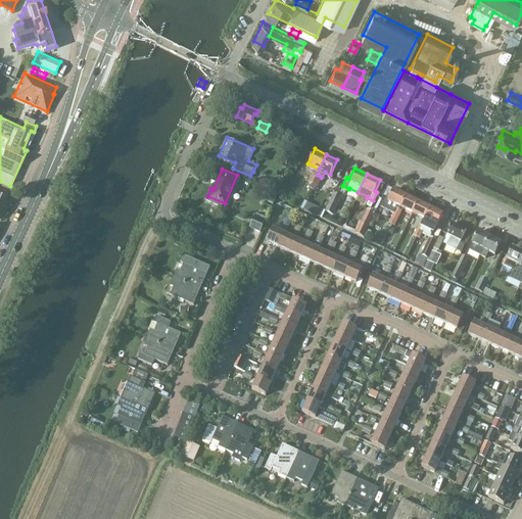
[(271,187),(267,197),(273,200),(278,190),(271,187)]
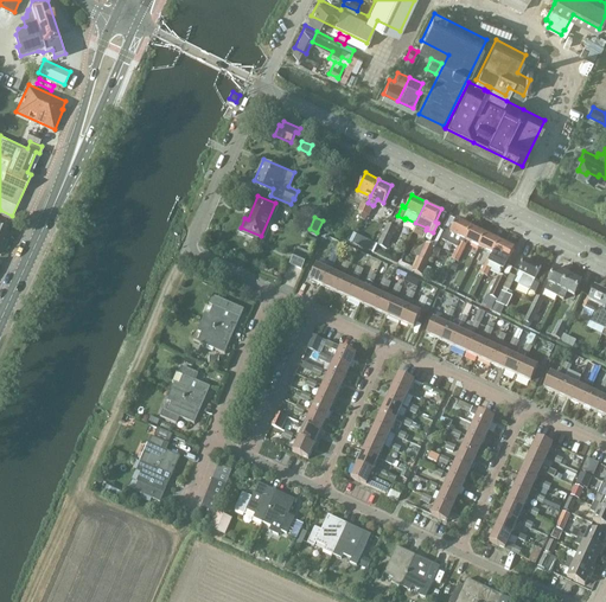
[(447,226),(442,237),(458,244),(460,238),(464,239),(465,237),(471,224),(457,217),(451,229),(447,226)]
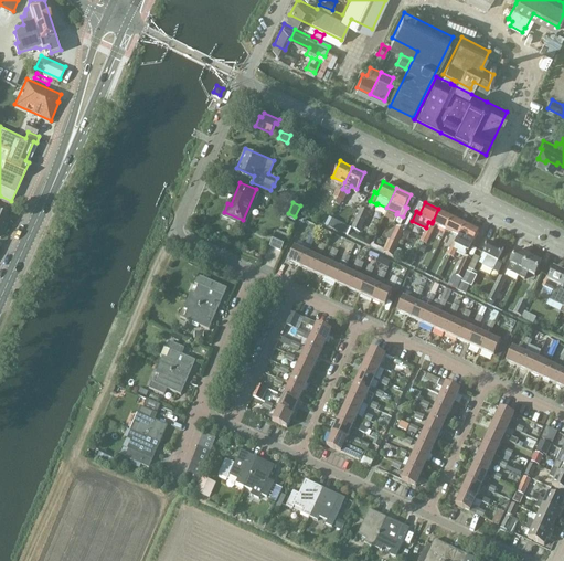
[(361,205),(351,224),(360,229),(370,210),(361,205)]
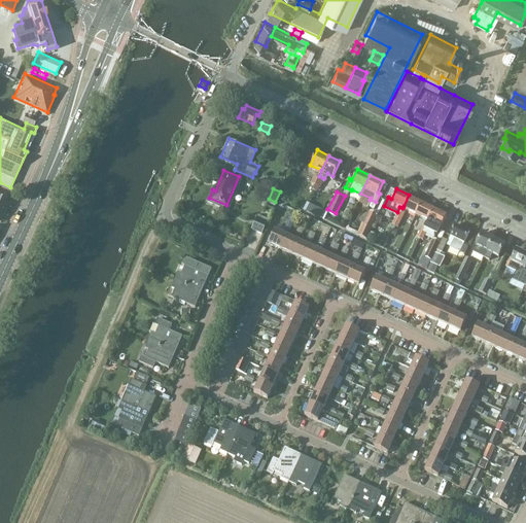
[(422,201),(409,195),(404,206),(416,212),(422,201)]
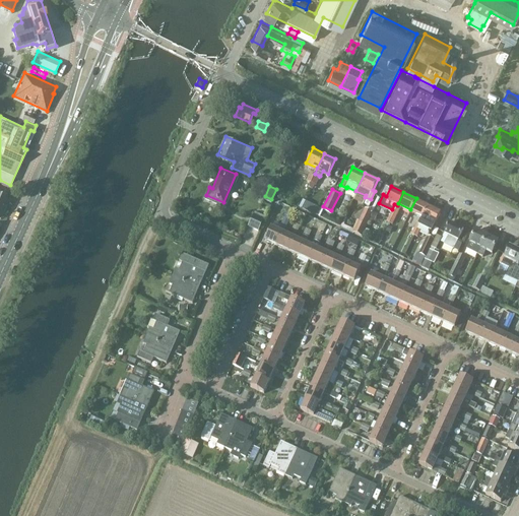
[(1,194),(0,193),(0,216),(0,217),(9,197),(2,194),(1,194)]
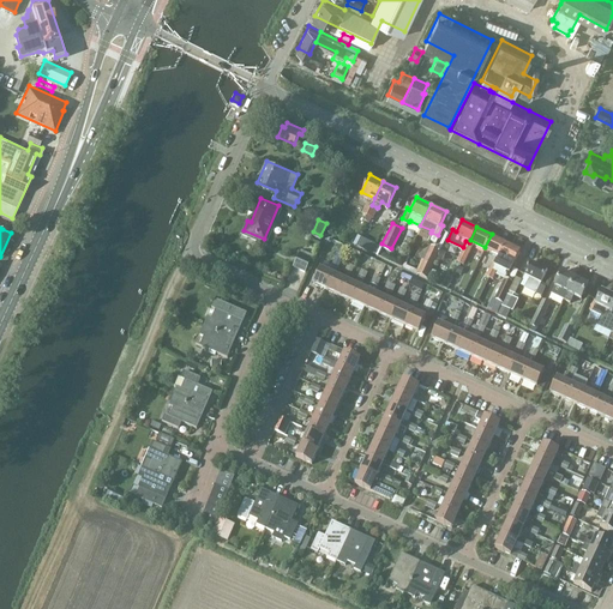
[(376,251),(379,243),(360,234),(356,241),(376,251)]
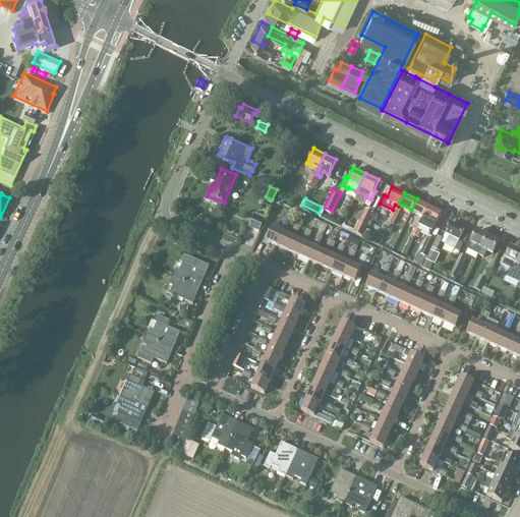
[(429,205),(417,198),(411,210),(423,215),(424,216),(429,205)]
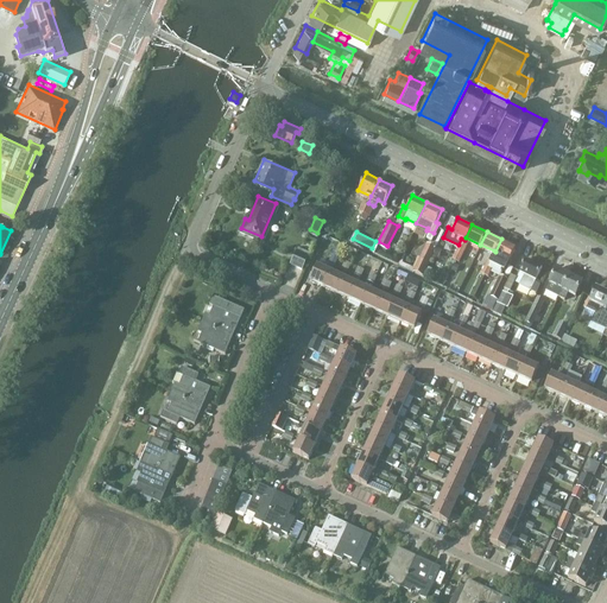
[(463,251),(468,242),(465,240),(461,239),(459,245),(457,246),(461,248),(460,249),(463,251)]
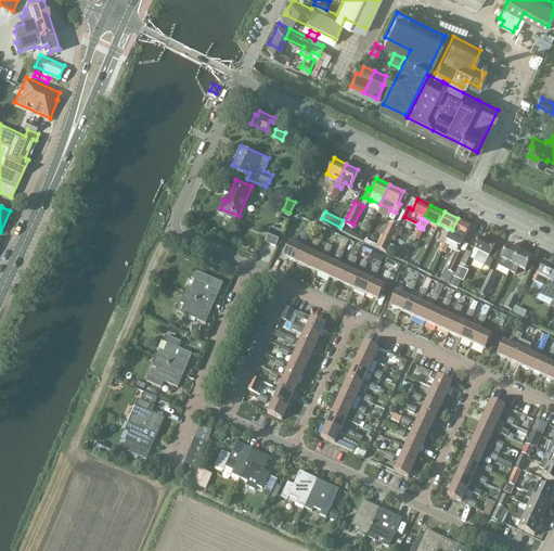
[(451,229),(450,232),(453,233),(450,239),(461,244),(465,236),(471,225),(458,218),(452,230),(451,229)]
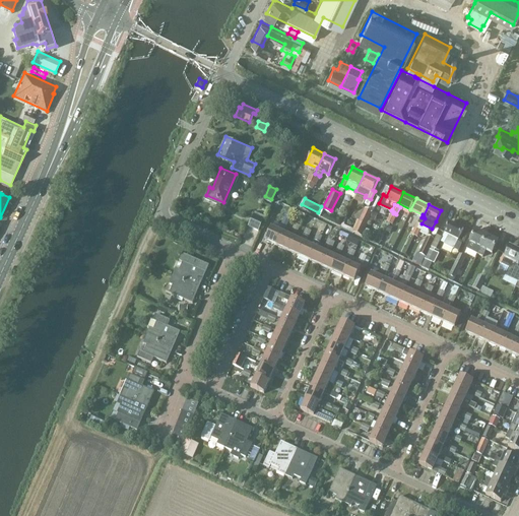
[(373,209),(366,206),(354,230),(362,233),(373,209)]
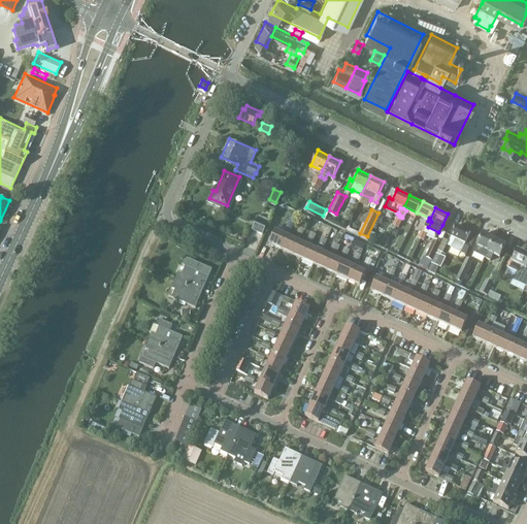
[(399,225),(402,218),(399,217),(400,216),(397,214),(393,223),(399,225)]
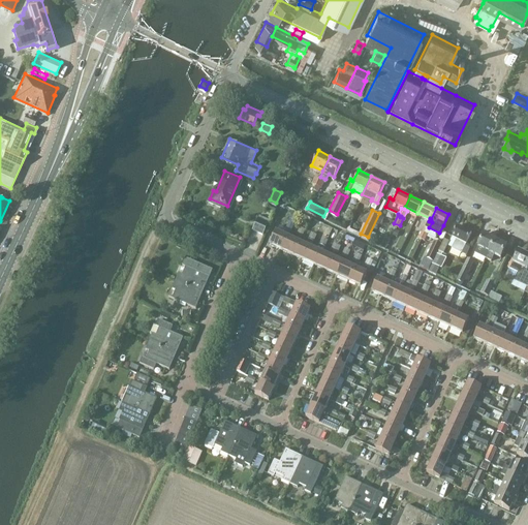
[(269,220),(258,215),(253,227),(264,232),(269,220)]
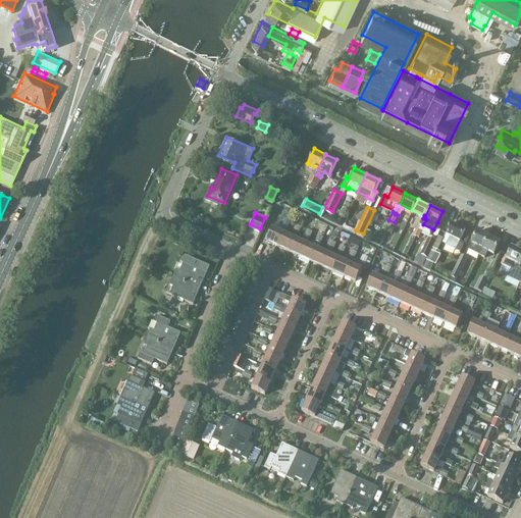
[(285,230),(291,219),(285,216),(279,228),(272,225),(266,238),(277,244),(283,230),(285,230)]
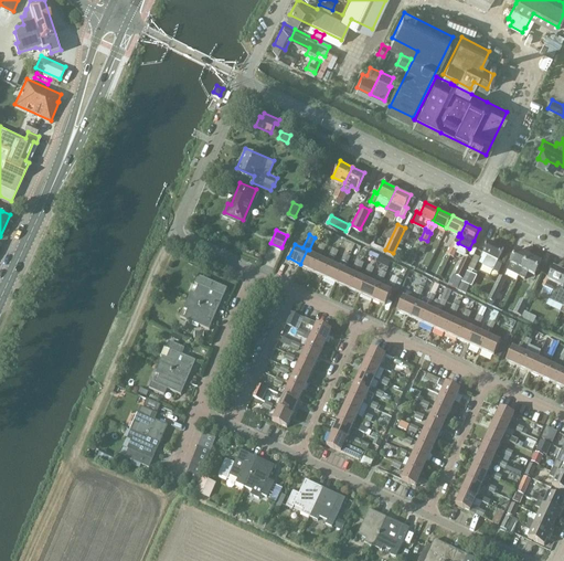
[(489,239),(483,251),(488,253),(483,262),(488,264),(493,267),(499,257),(504,246),(489,239)]
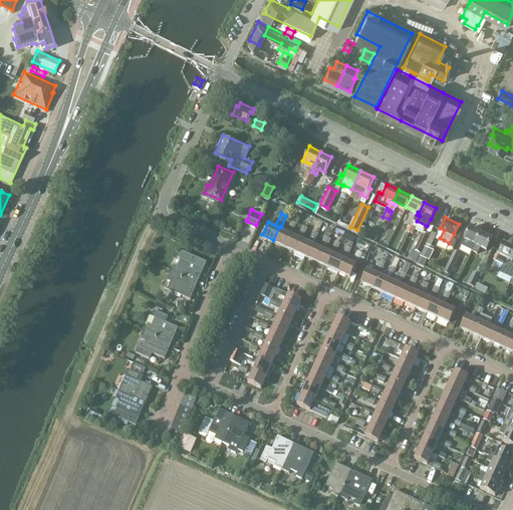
[(294,227),(297,221),(292,218),(289,224),(294,227)]
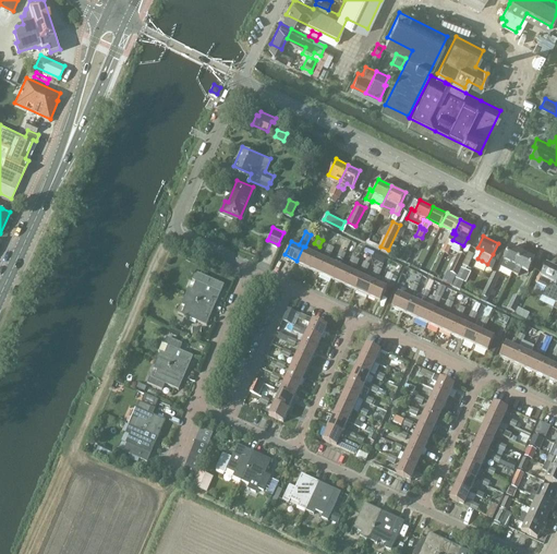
[(328,242),(323,255),(327,257),(334,244),(328,242)]
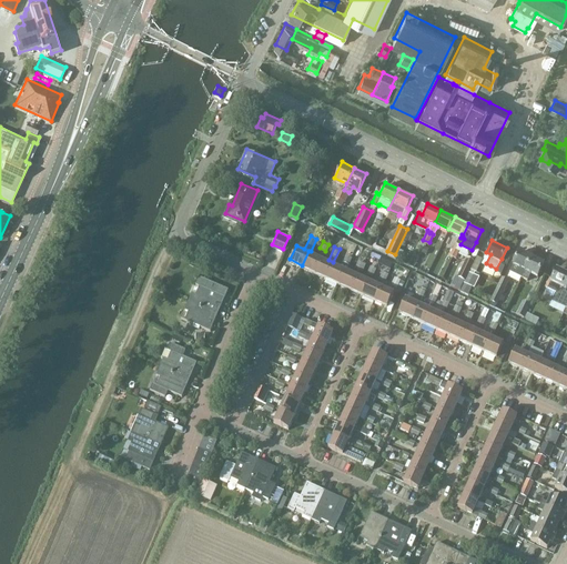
[(512,270),(523,275),(533,254),(520,249),(514,262),(515,262),(512,270)]
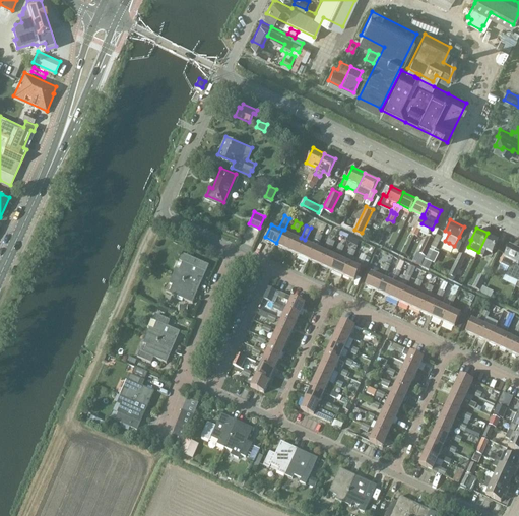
[(287,248),(294,235),(284,230),(282,230),(276,243),(287,248)]
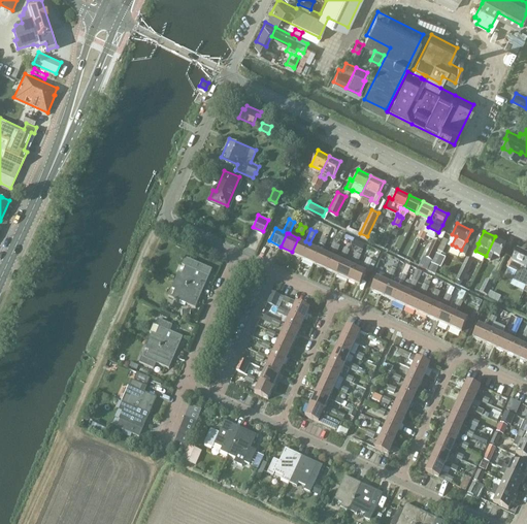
[(322,249),(328,236),(322,234),(317,247),(309,243),(303,257),(315,262),(321,249),(322,249)]
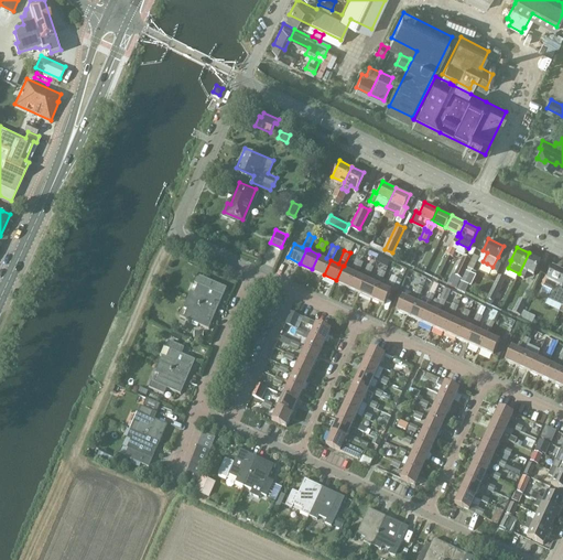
[(465,252),(455,272),(462,276),(472,256),(465,252)]
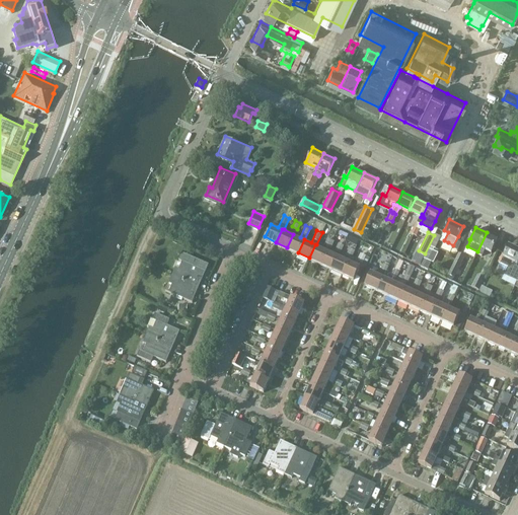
[(487,232),(477,251),(483,253),(486,247),(492,249),(498,237),(487,232)]
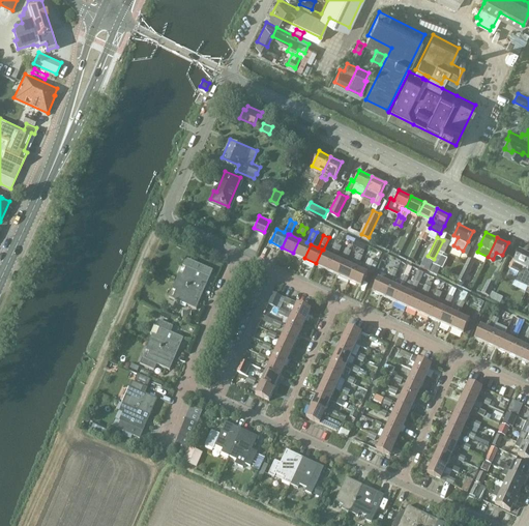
[(311,244),(299,239),(293,253),(304,258),(311,244)]
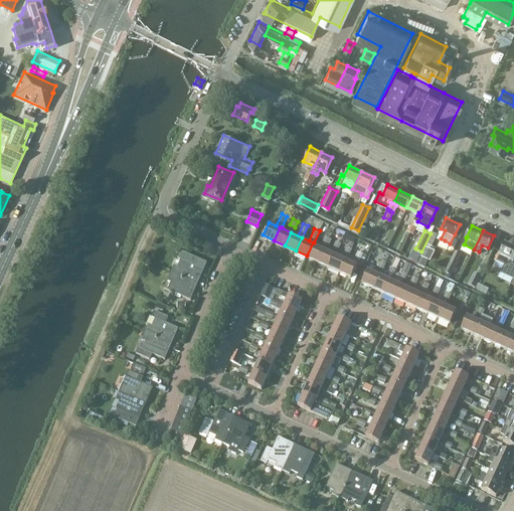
[(325,233),(322,241),(328,244),(332,236),(325,233)]
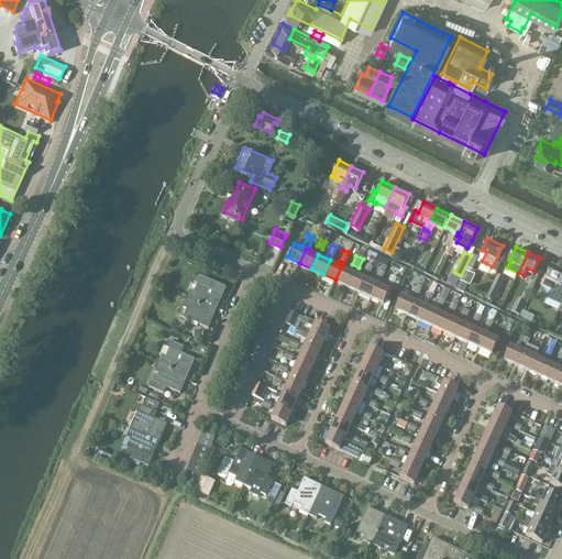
[(367,261),(364,269),(371,271),(374,264),(367,261)]
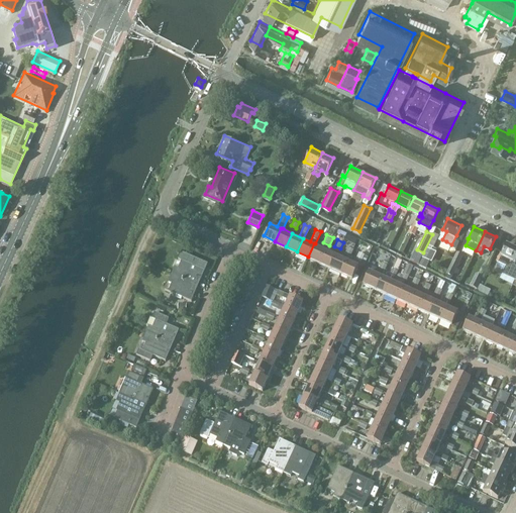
[(506,273),(515,277),(515,263),(515,246),(507,242),(502,253),(499,260),(506,264),(503,271),(506,273)]
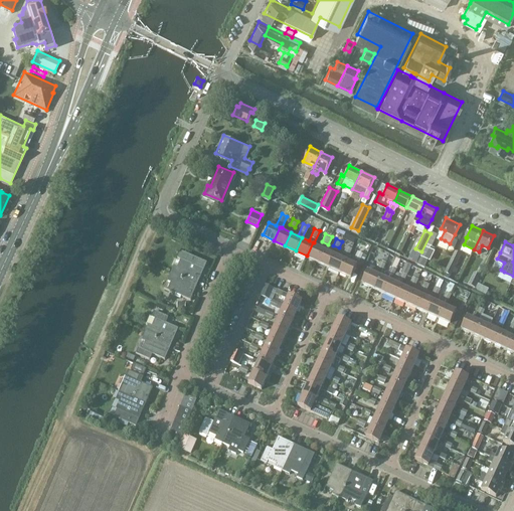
[(324,247),(314,242),(313,242),(307,256),(318,261),(324,247)]
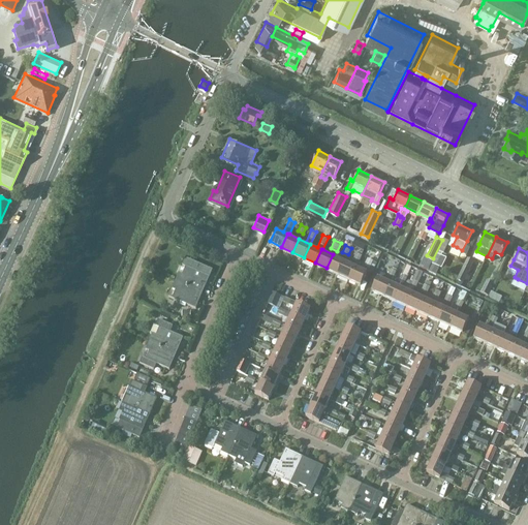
[(356,250),(353,257),(359,260),(363,253),(356,250)]
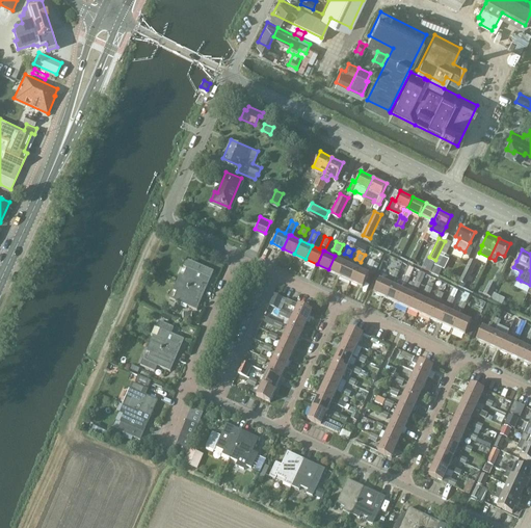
[(449,257),(442,253),(436,262),(445,266),(449,257)]
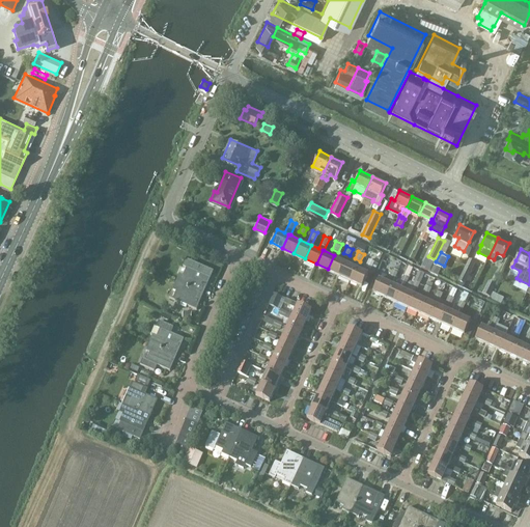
[(345,260),(334,255),(328,269),(340,274),(345,260)]
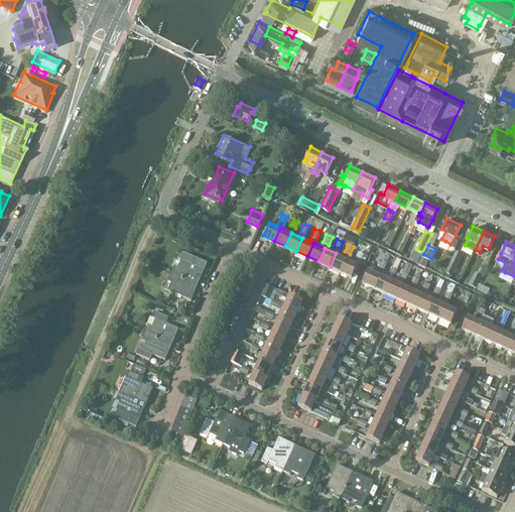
[(174,263),(172,267),(200,279),(208,260),(181,249),(178,256),(181,257),(178,264),(174,263)]
